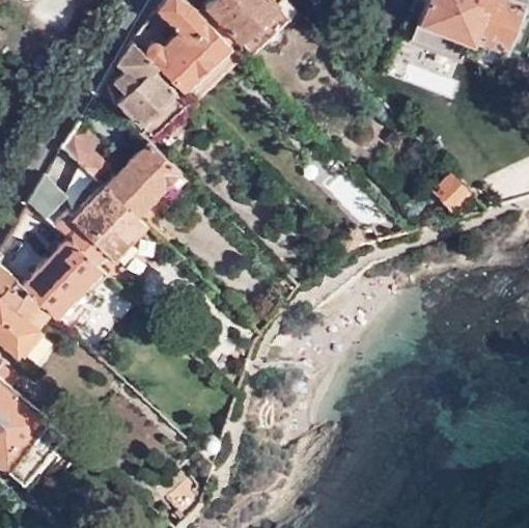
[(231,103),(221,93),(206,79),(232,54),(227,49),(194,14),(179,0),(162,0),(157,8),(177,29),(165,40),(152,28),(147,32),(142,27),(132,42),(166,74),(215,120),(231,103)]
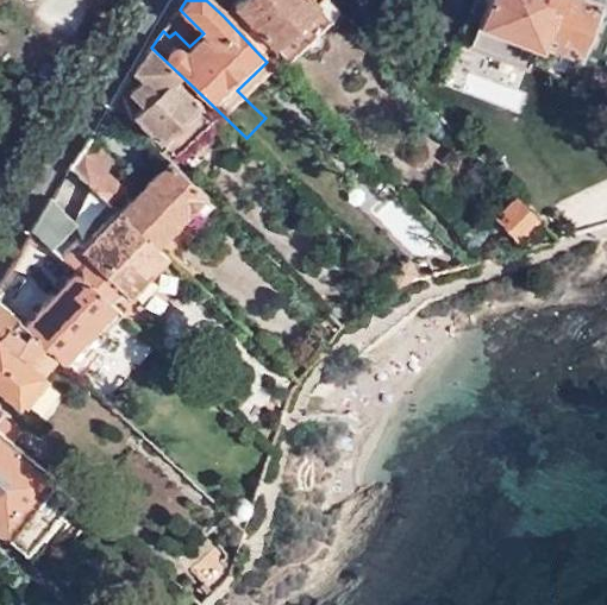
[(317,4),(320,0),(238,0),(223,16),(261,56),(270,48),(287,63),(331,20),(317,4)]
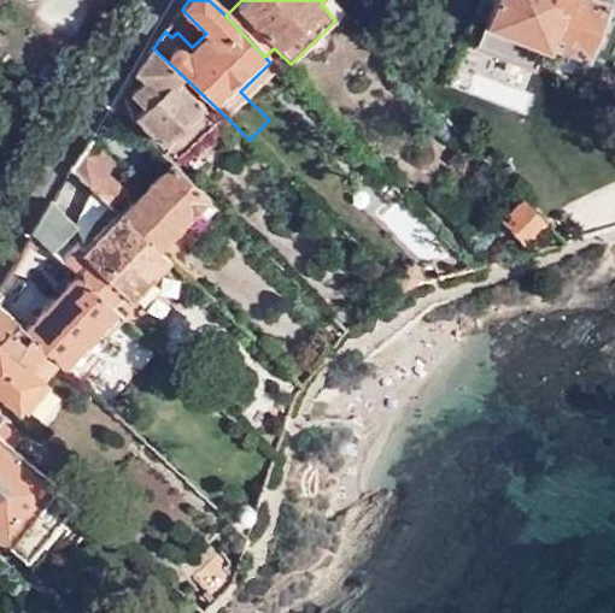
[(495,0),(476,46),(536,68),(545,43),(561,0),(495,0)]
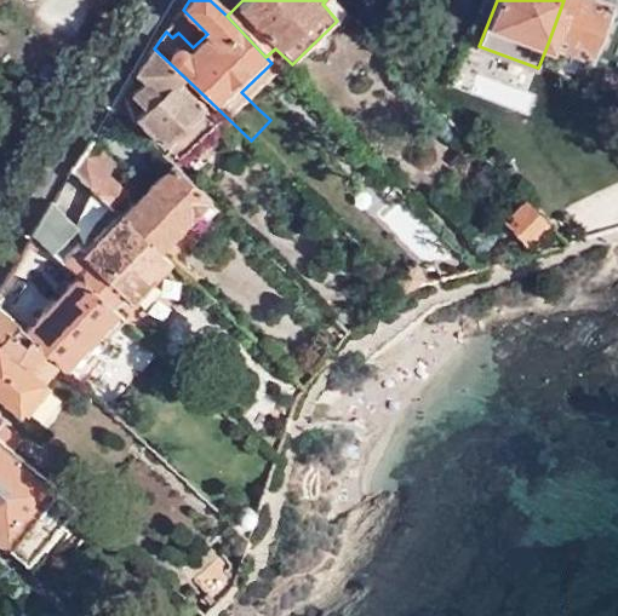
[(564,0),(548,44),(550,45),(589,61),(590,58),(617,69),(617,12),(611,10),(612,4),(602,0),(564,0)]
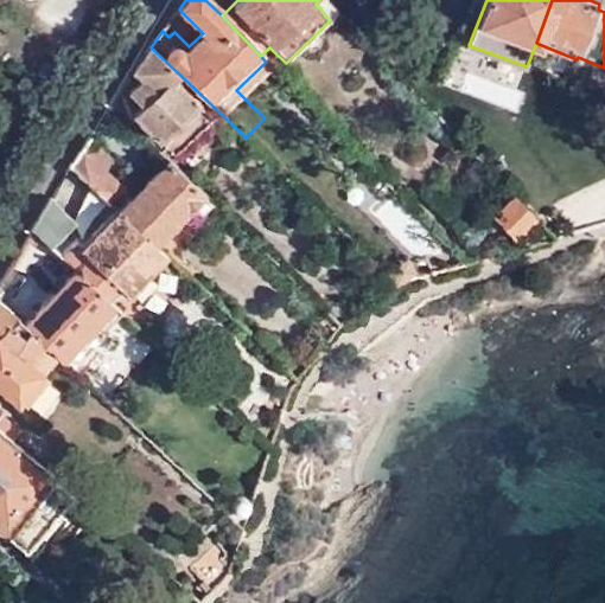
[(185,90),(190,84),(151,47),(134,72),(142,81),(134,91),(126,84),(109,107),(132,128),(137,122),(174,158),(214,119),(185,90)]
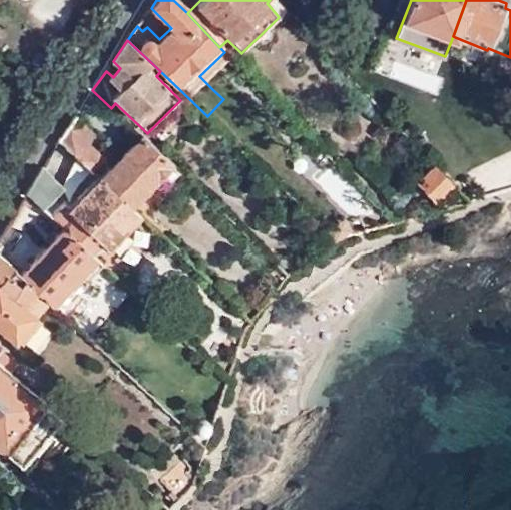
[(213,90),(239,66),(224,52),(199,76),(213,90)]
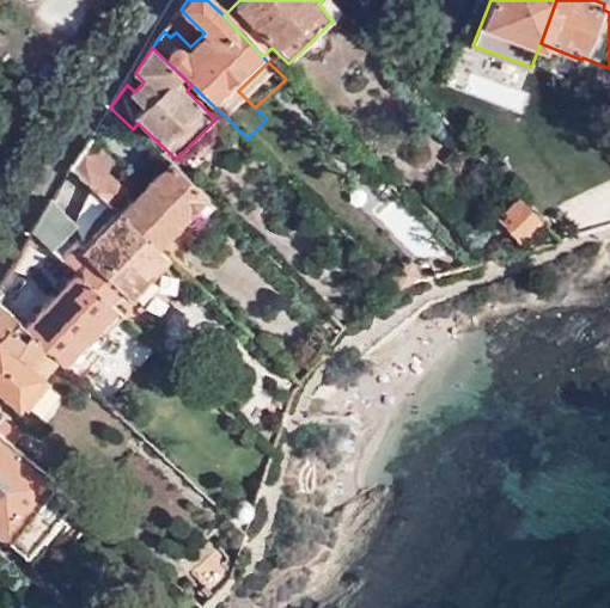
[(74,110),(81,99),(74,93),(67,104),(74,110)]
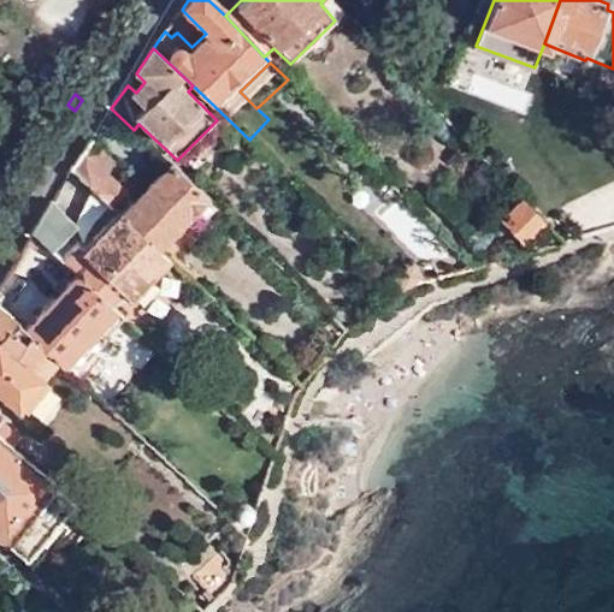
[(71,171),(110,207),(123,195),(101,173),(111,164),(89,142),(71,171)]
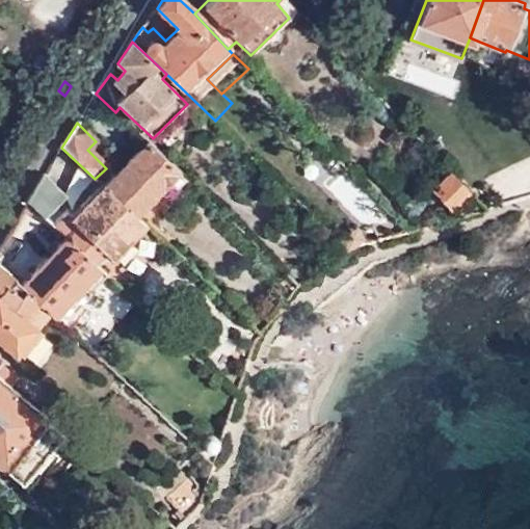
[(104,187),(140,221),(166,194),(160,187),(177,170),(162,157),(147,142),(104,187)]
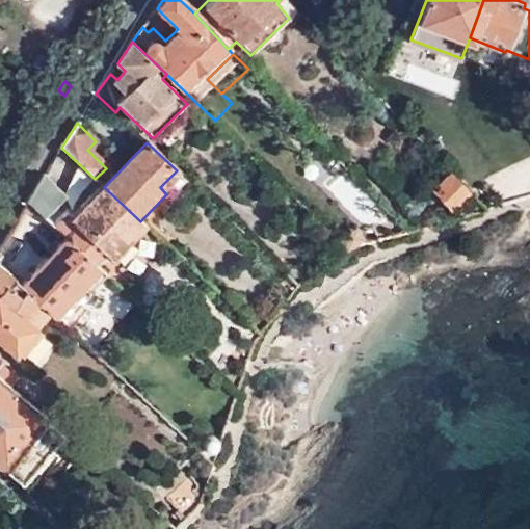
[(455,206),(473,191),(442,159),(435,164),(448,178),(438,186),(455,206)]
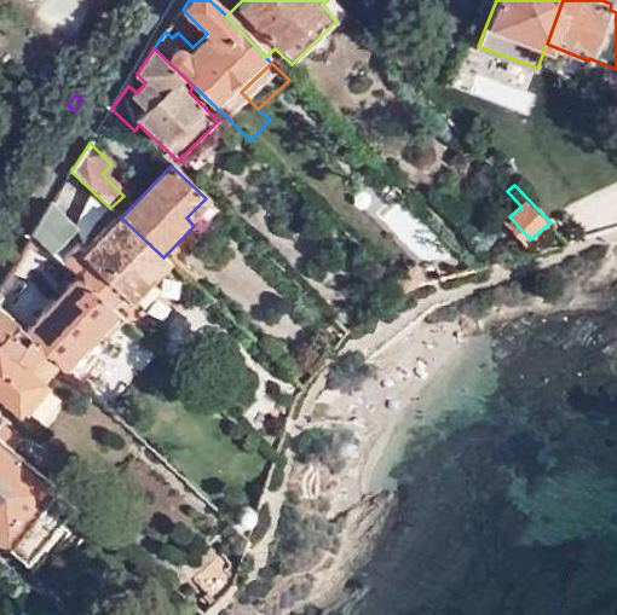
[(197,230),(217,209),(206,198),(186,218),(194,226),(197,230)]
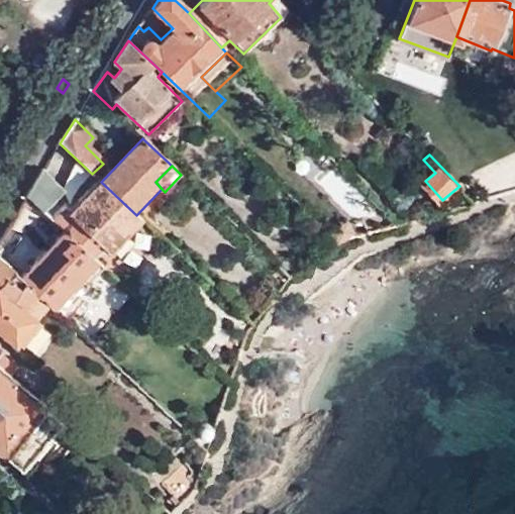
[(28,198),(41,211),(62,189),(43,172),(28,198)]
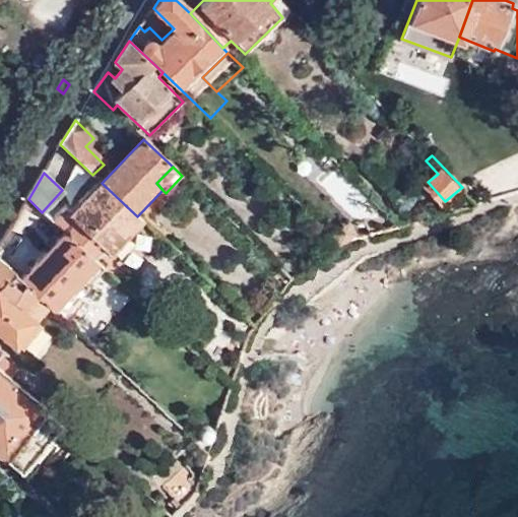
[(66,235),(91,258),(102,247),(109,254),(126,236),(123,232),(137,216),(102,183),(71,215),(66,211),(55,223),(66,235)]
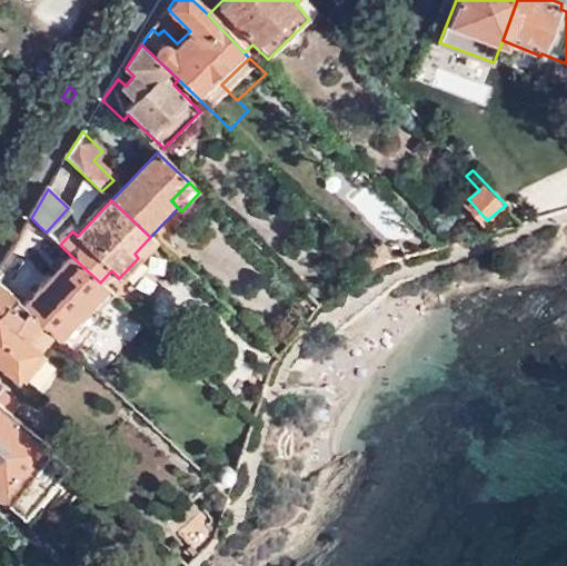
[(22,265),(10,254),(0,270),(0,283),(7,290),(22,265)]
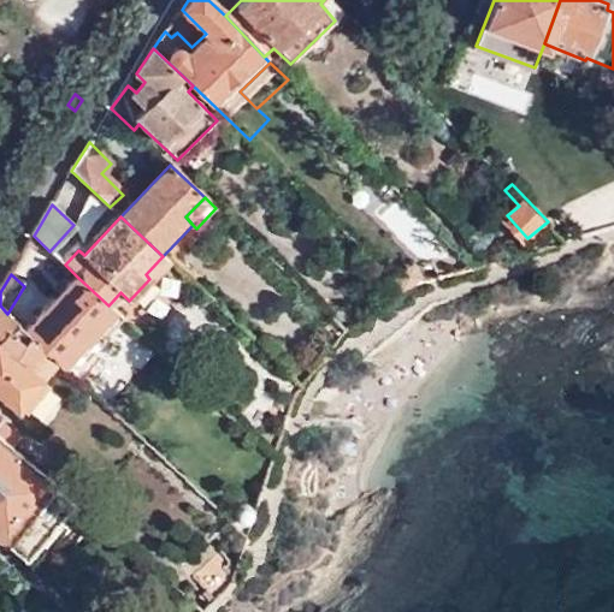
[(58,361),(65,367),(96,333),(104,340),(124,320),(108,306),(78,278),(27,331),(49,352),(58,361)]
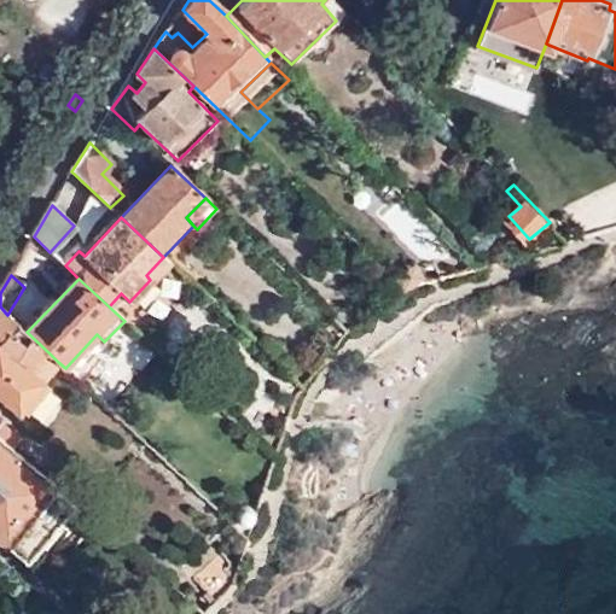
[(40,381),(44,378),(34,369),(50,354),(27,332),(7,315),(0,307),(0,393),(18,409),(21,407),(27,407),(42,387),(40,381)]
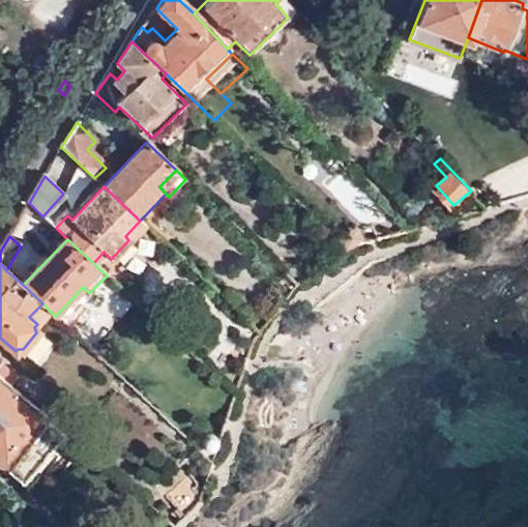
[(37,324),(50,311),(42,303),(29,317),(37,324)]
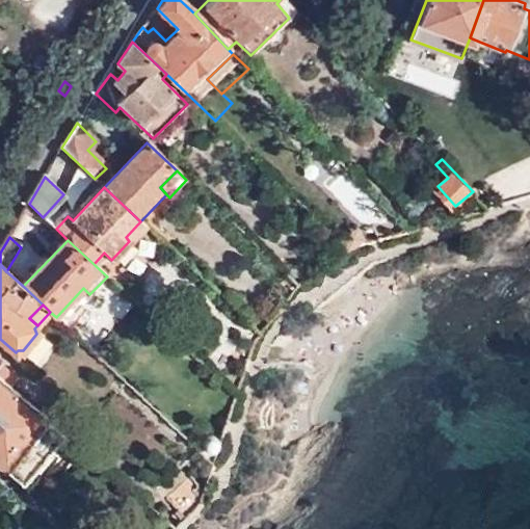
[(0,372),(0,378),(14,390),(20,382),(4,369),(0,372)]
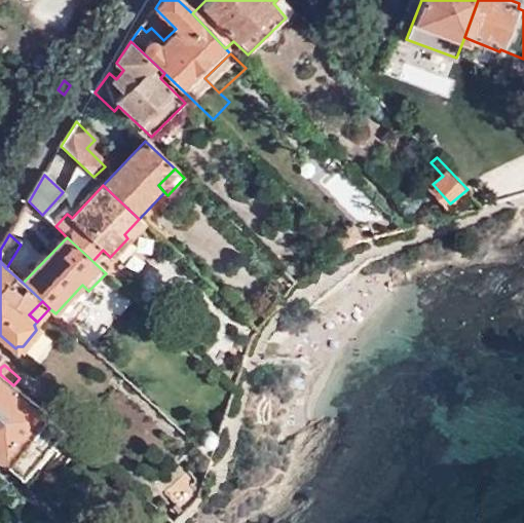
[(0,458),(24,479),(64,430),(22,393),(13,385),(0,374),(0,458)]
